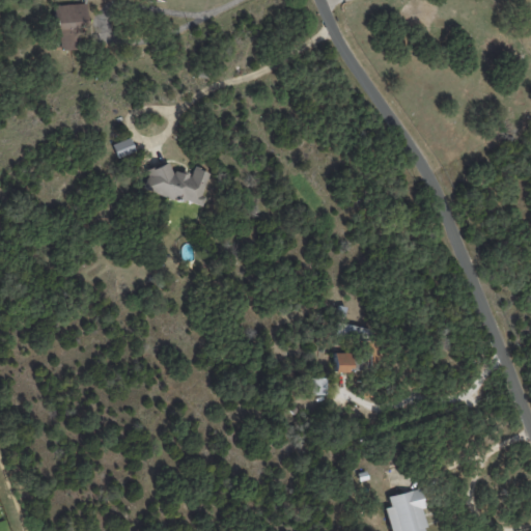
[(87,23),(87,25),(81,25),(82,48),(60,50),(59,28),(55,28),(54,5),(85,3),(87,23)]
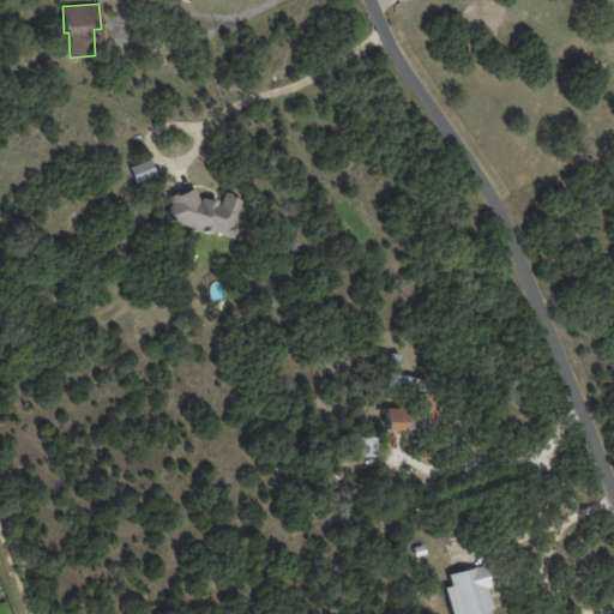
[(215,199),(218,200),(217,203),(220,204),(226,192),(232,194),(230,196),(242,202),(233,226),(236,228),(233,238),(214,230),(212,234),(206,232),(205,233),(199,230),(164,217),(169,205),(167,197),(175,193),(175,196),(194,187),(200,202),(203,197),(210,200),(211,198),(215,199)]
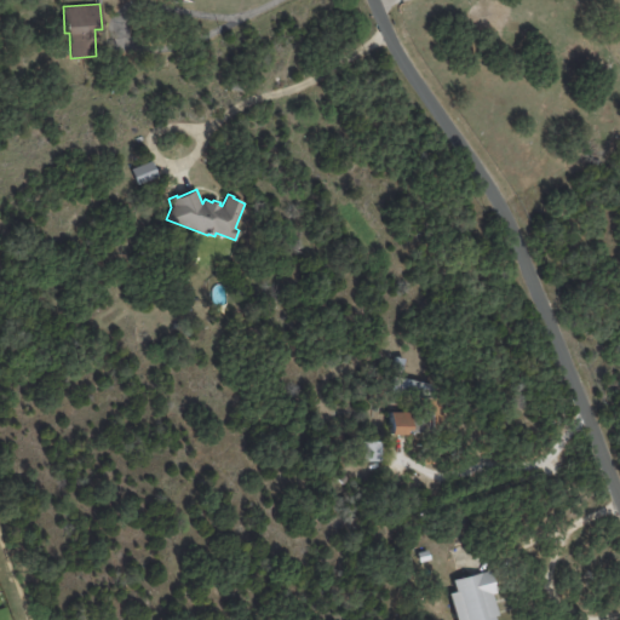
[(402,371),(394,368),(396,356),(405,359),(402,371)]
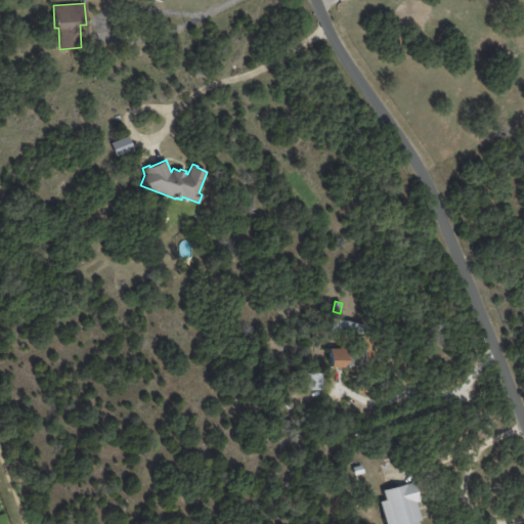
[(342,367),(329,366),(330,349),(358,349),(359,335),(330,331),(332,317),(363,324),(362,335),(370,335),(369,365),(346,365),(346,363),(342,363),(342,367)]
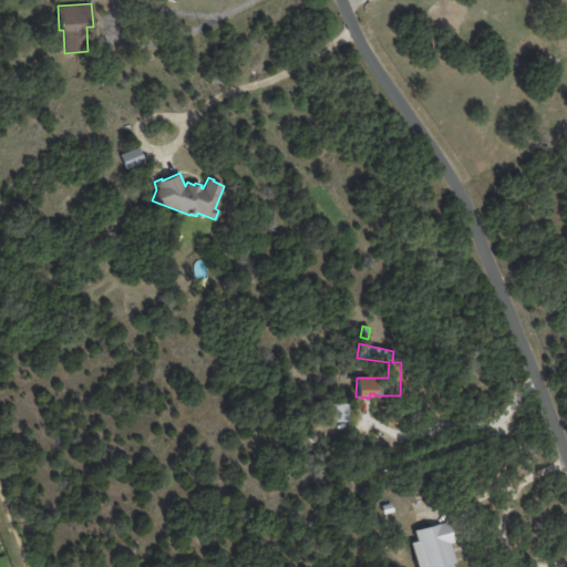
[(347,406),(347,422),(332,422),(332,404),(347,404),(347,406)]
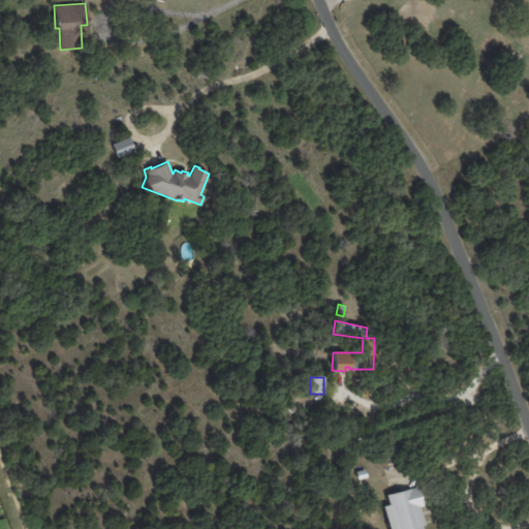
[(368,477),(359,480),(356,472),(365,469),(366,471),(368,470),(369,473),(367,474),(368,477)]
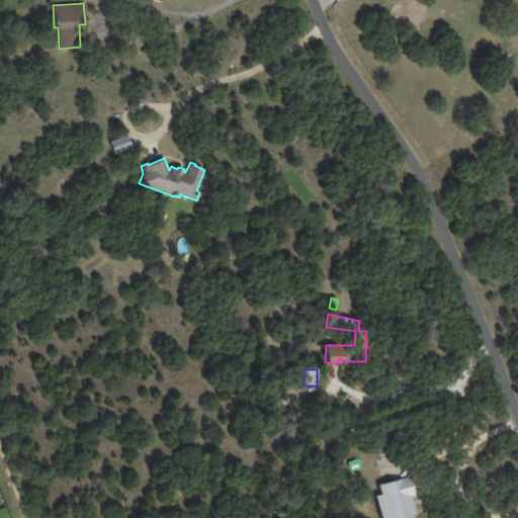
[(411,486),(414,496),(411,497),(415,514),(412,515),(412,517),(379,517),(374,497),(380,495),(378,485),(409,477),(411,486)]
